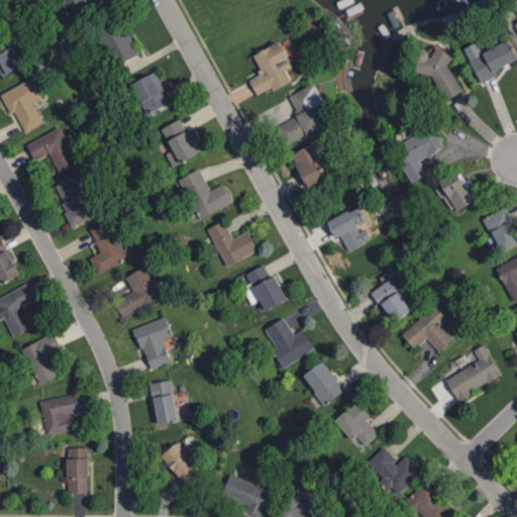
[(63,0),(66,12),(105,5),(103,0),(63,0)]
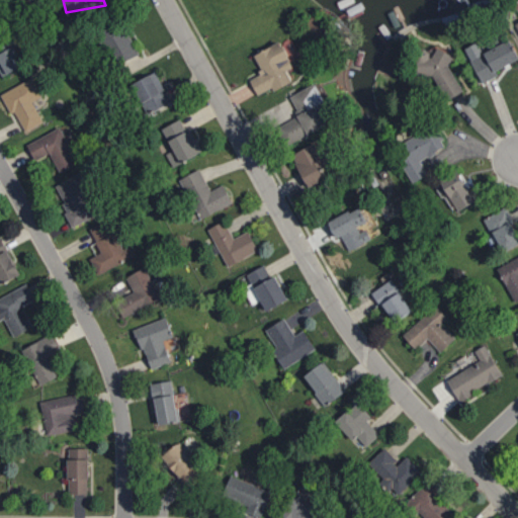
[(98,31),(119,65),(140,53),(118,19),(98,31)]
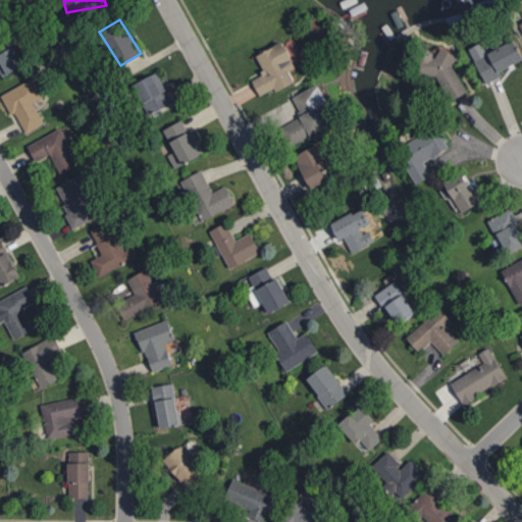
[(486,52),(481,42),(469,48),(485,84),(502,75),(500,70),(521,59),(521,56),(514,40),(486,52)]
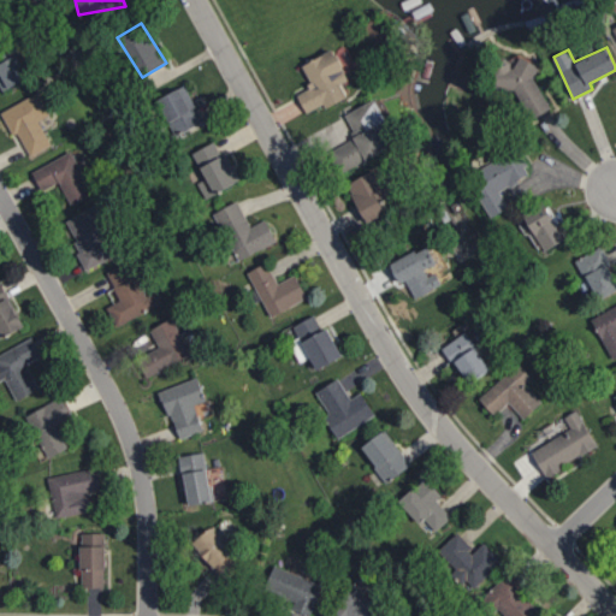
[(307,113),(324,105),(326,108),(349,96),(342,83),(350,80),(335,48),(302,65),(313,87),(297,94),(307,113)]
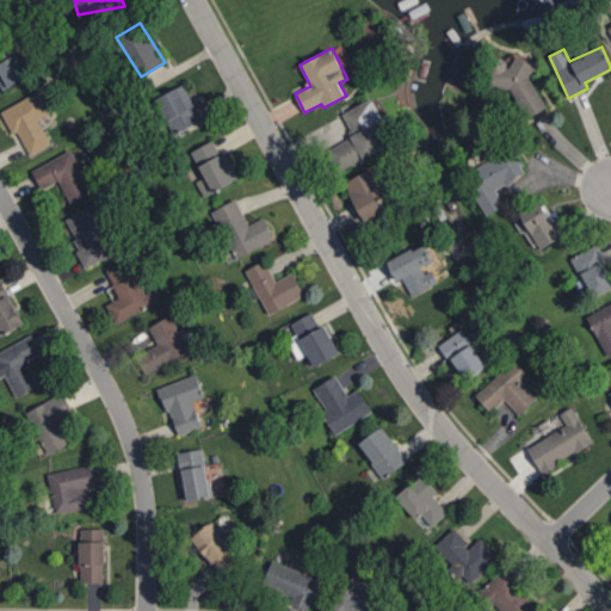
[(0,61),(0,74),(6,87),(29,76),(18,54),(0,61)]
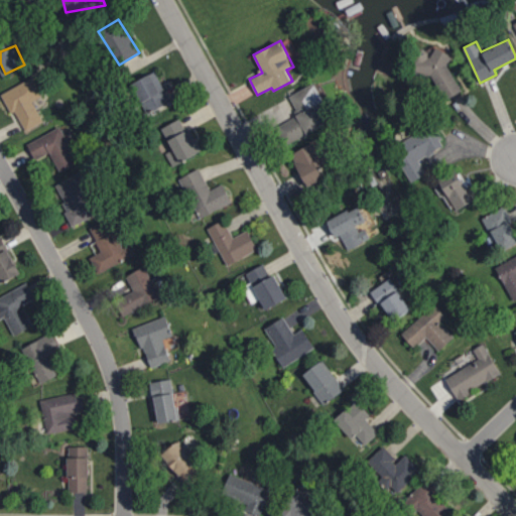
[(462,91),(445,62),(449,60),(441,46),(428,54),(425,48),(409,56),(421,79),(430,74),(444,101),(462,91)]
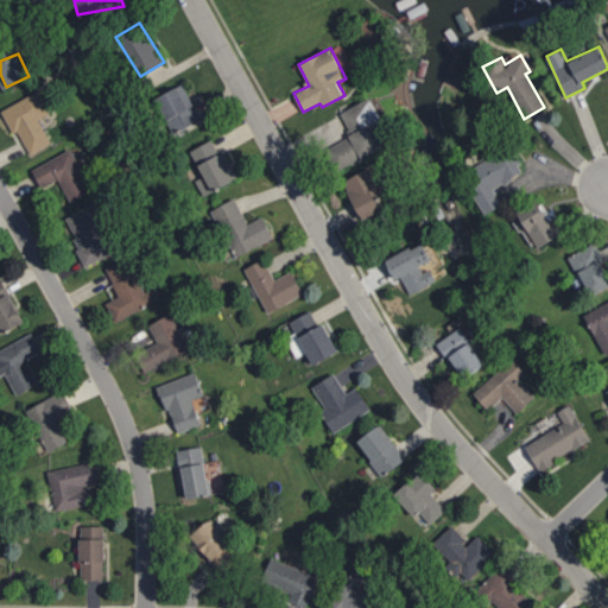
[(156,96),(172,134),(202,122),(185,84),(156,96)]
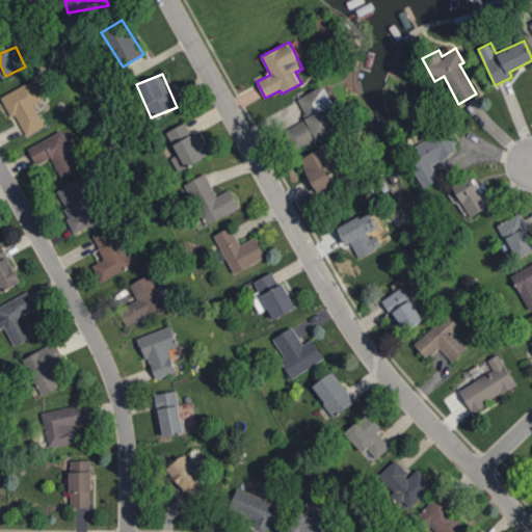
[(1,96),(12,118),(18,116),(26,134),(46,125),(34,104),(43,100),(33,80),(1,96)]
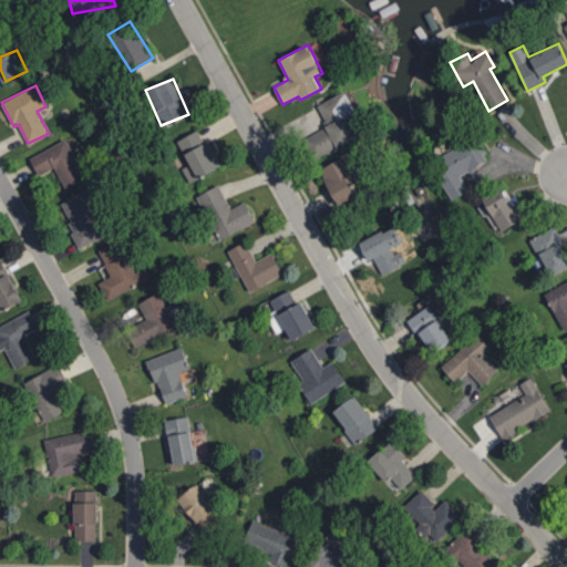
[(307,136),(316,156),(366,134),(346,91),(318,104),(329,126),(307,136)]
